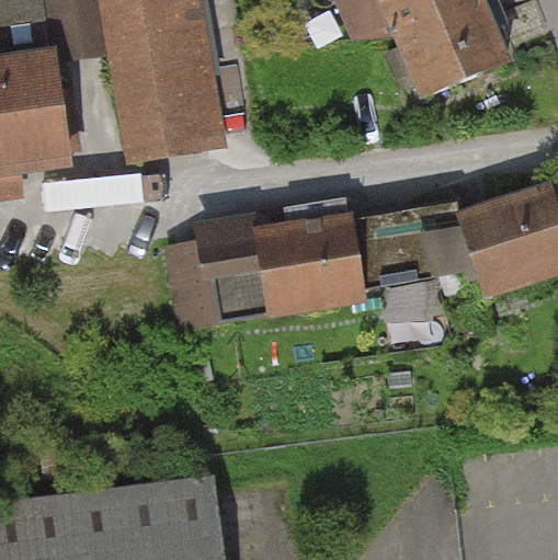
[(0,170),(81,158),(67,63),(109,56),(125,161),(226,146),(204,0),(0,0),(0,170)]
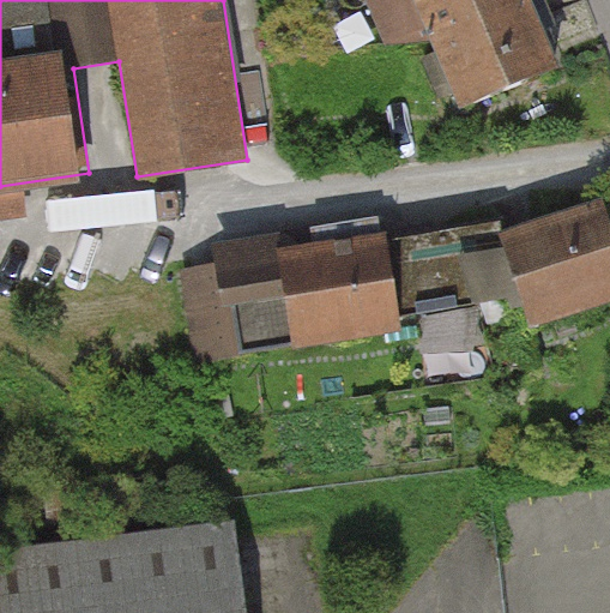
[(410,0),(428,41),(524,0),(410,0)]
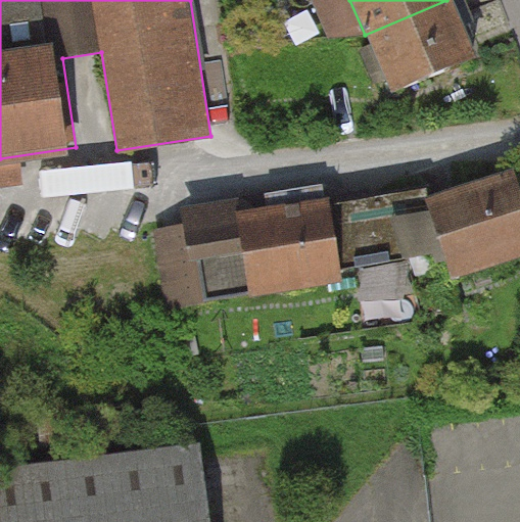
[(476,57),(452,0),(446,0),(365,35),(389,93),(476,57)]
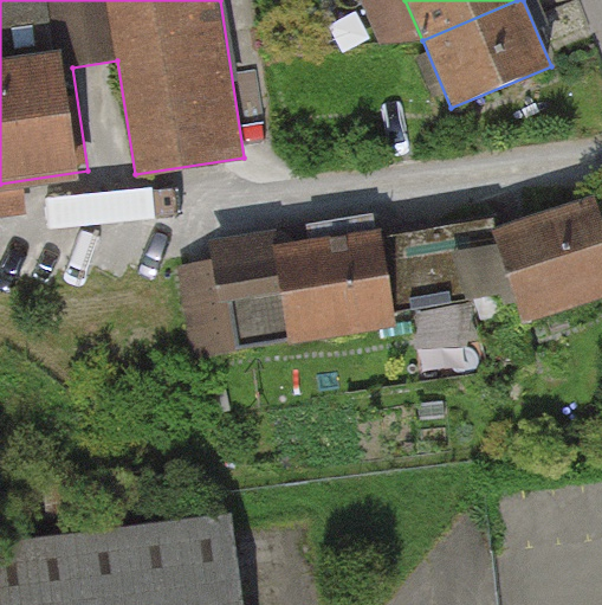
[(492,227),(524,321),(601,294),(601,205),(597,192),(492,227)]
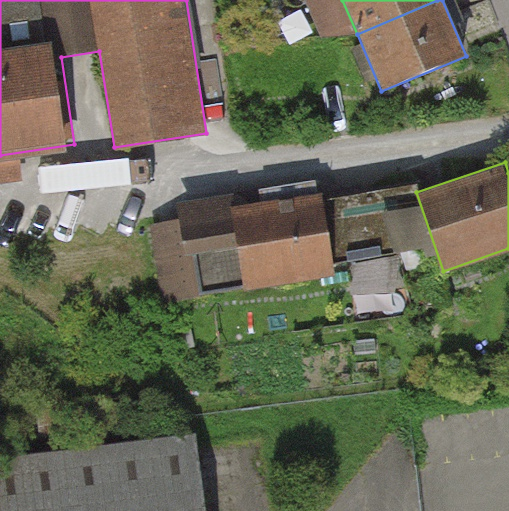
[(233,206),(244,291),(336,279),(325,194),(233,206)]
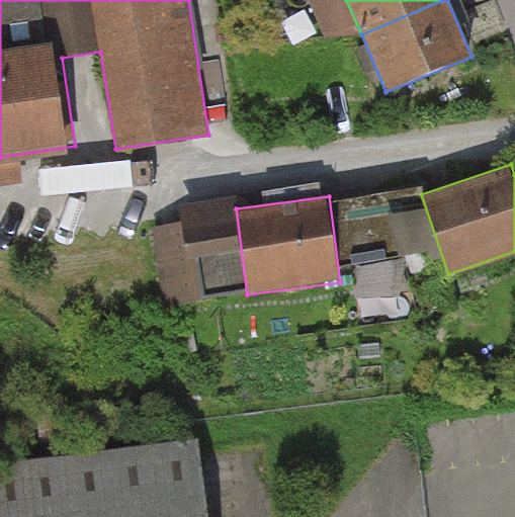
[(0,516),(207,516),(198,439),(0,462),(0,516)]
